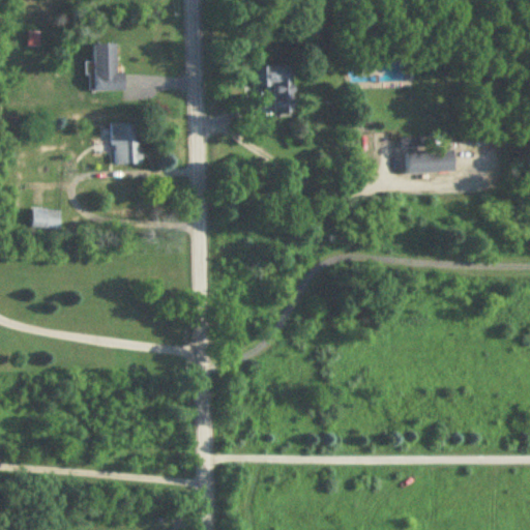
[(124,75),(116,75),(116,47),(93,47),(93,92),(124,92),(124,75)]
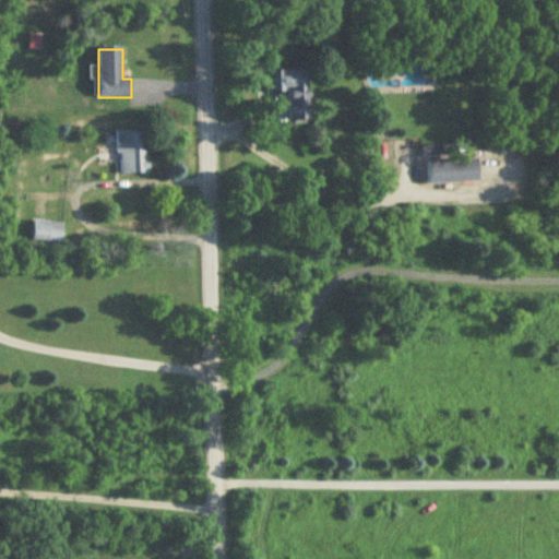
[(310,70),(270,70),(270,93),(290,92),(290,121),(311,121),(310,70)]
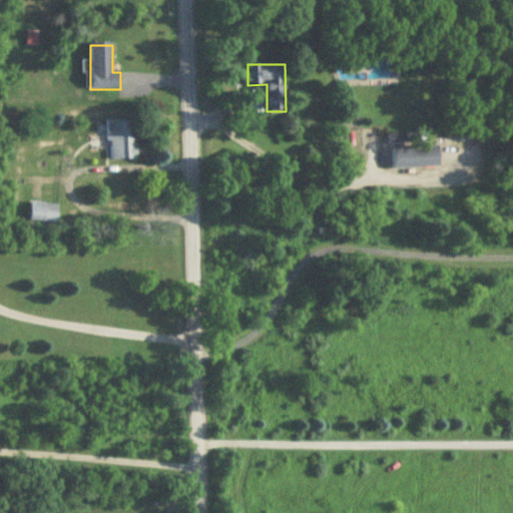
[(133,160),(133,120),(107,121),(108,161),(133,160)]
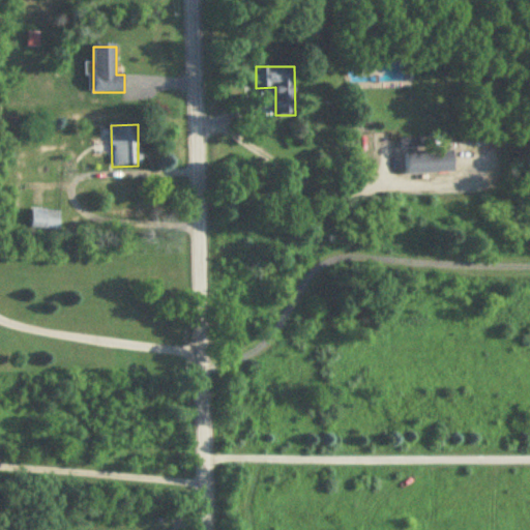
[(429,139),(403,139),(403,149),(429,149),(429,139)]
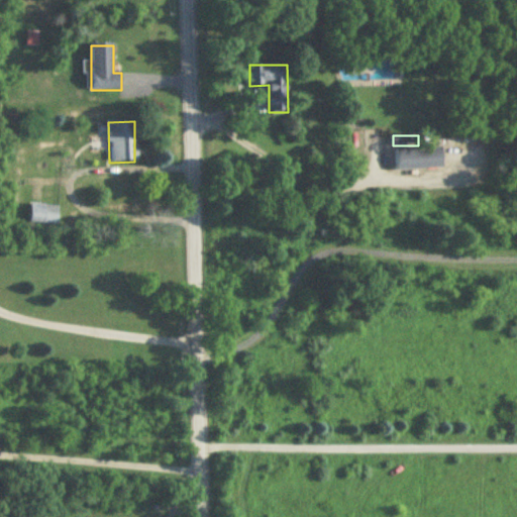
[(442,147),(396,148),(397,171),(443,169),(442,147)]
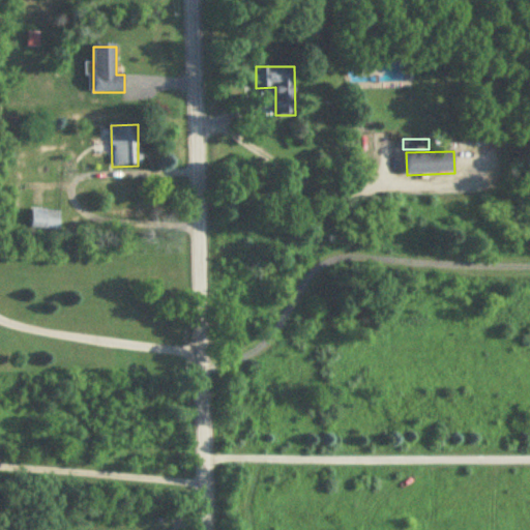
[(59,230),(59,210),(31,210),(31,230),(59,230)]
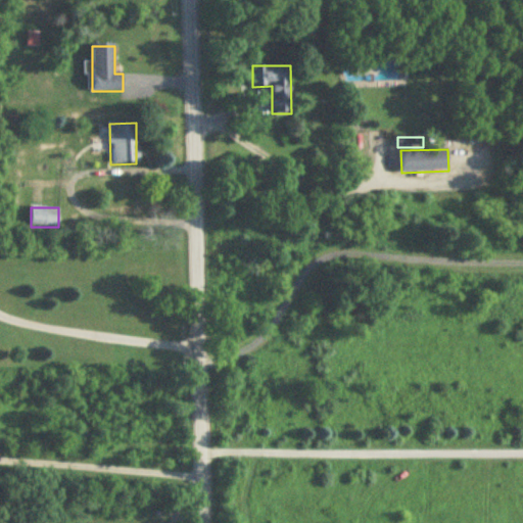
All buildings are outlined.
